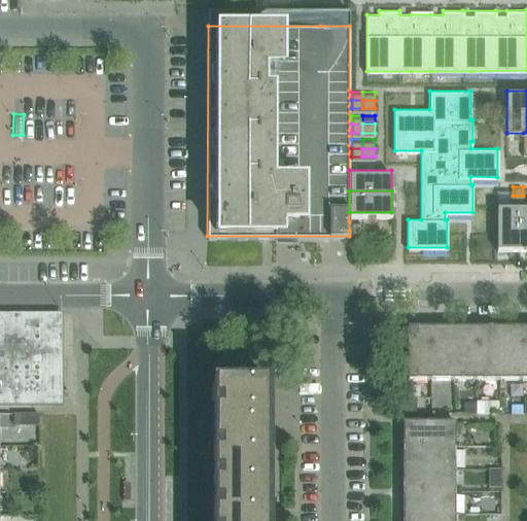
[(513,196),(513,206),(518,206),(523,206),(523,196),(513,196)]
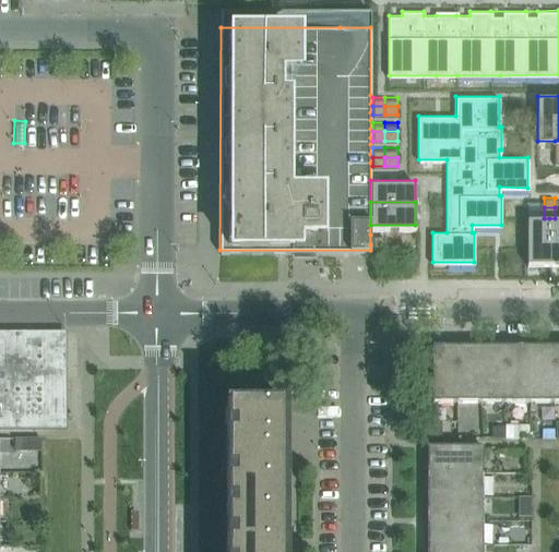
[(549,218),(549,263),(558,262),(558,217),(555,218),(549,218)]
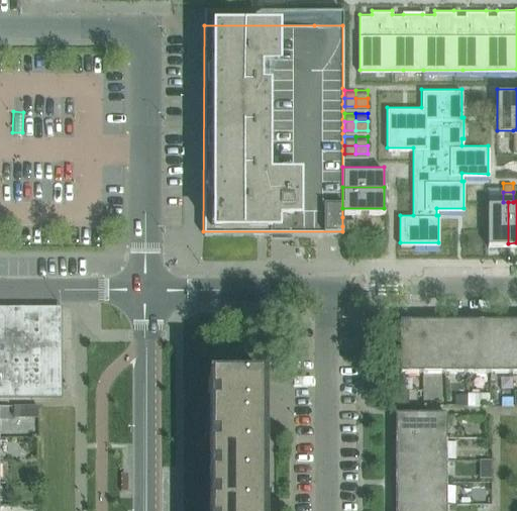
[(488,202),(488,243),(508,243),(508,202),(503,202),(488,202)]
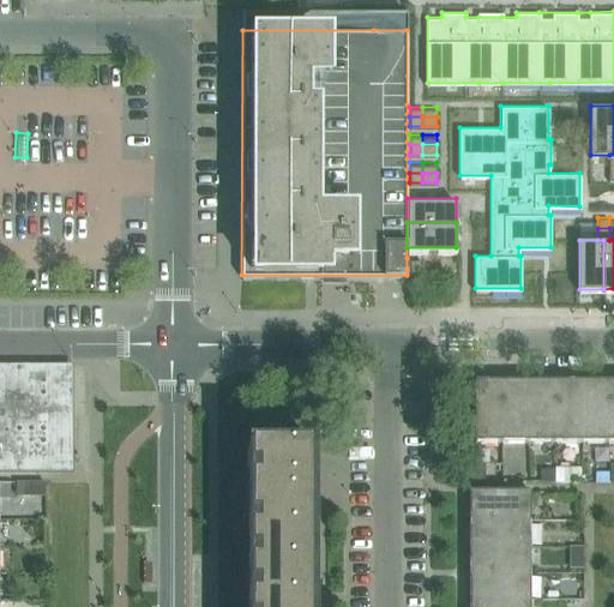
[(421,269),(421,257),(409,257),(409,269),(421,269)]
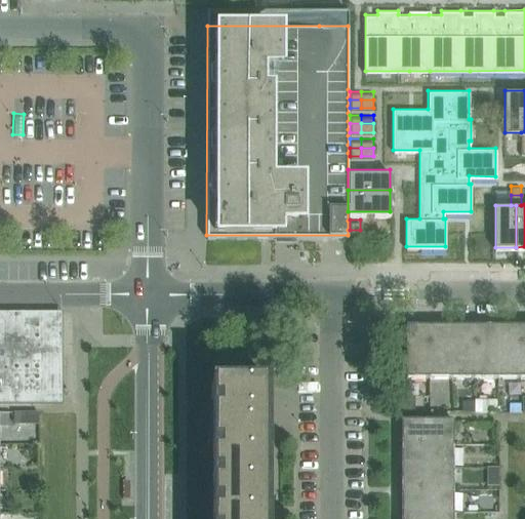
[(0,400),(62,400),(62,314),(62,309),(0,309),(0,400)]
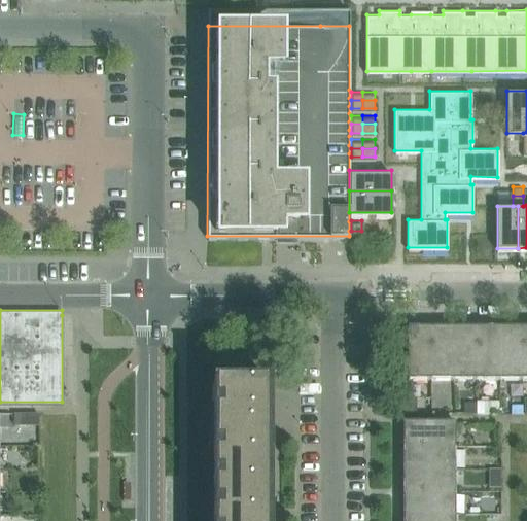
[(407,323),(407,324),(407,376),(430,376),(430,323),(407,323)]
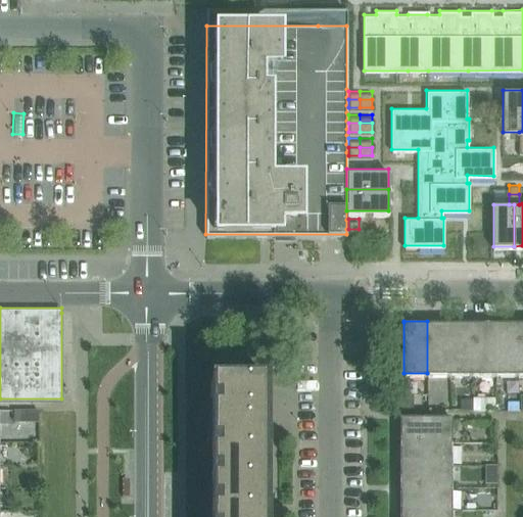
[(449,321),(427,321),(427,373),(449,373),(449,321)]
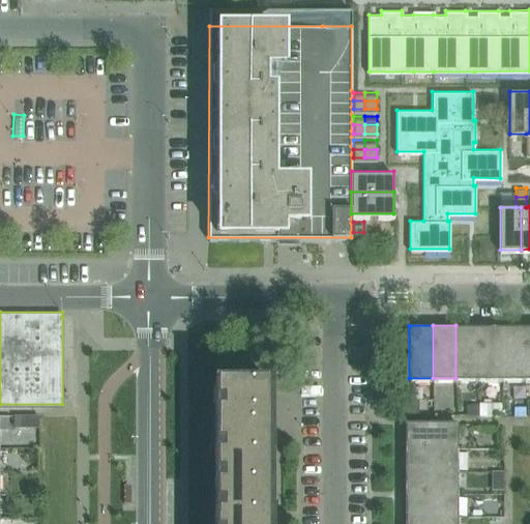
[(478,325),(455,325),(455,378),(478,378),(478,325)]
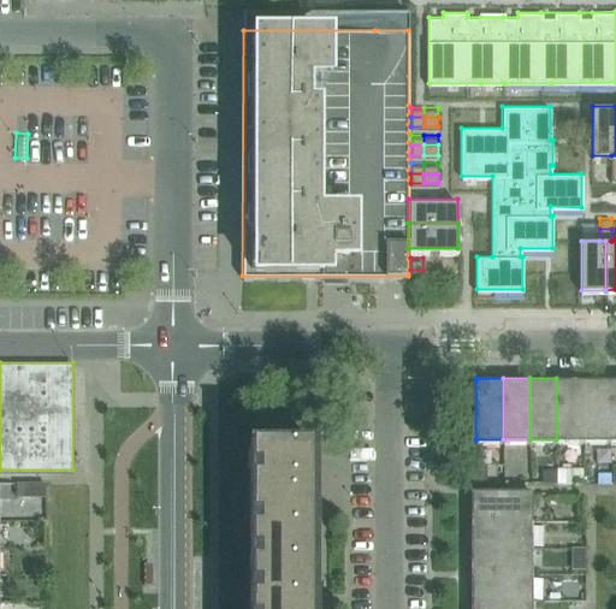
[(556,439),(584,439),(584,378),(556,378),(556,439)]
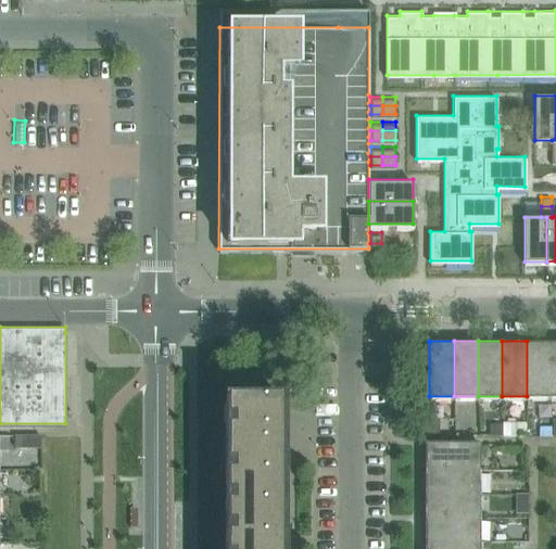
[(527,396),(551,396),(551,341),(527,341),(527,396)]
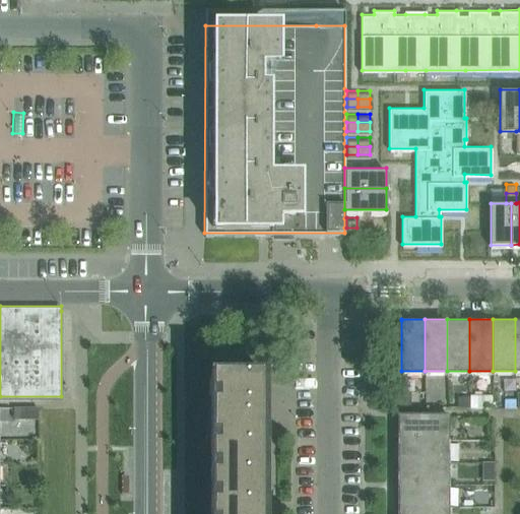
[(267,513),(267,379),(268,379),(268,378),(210,378),(210,380),(211,380),(211,513),(267,513)]
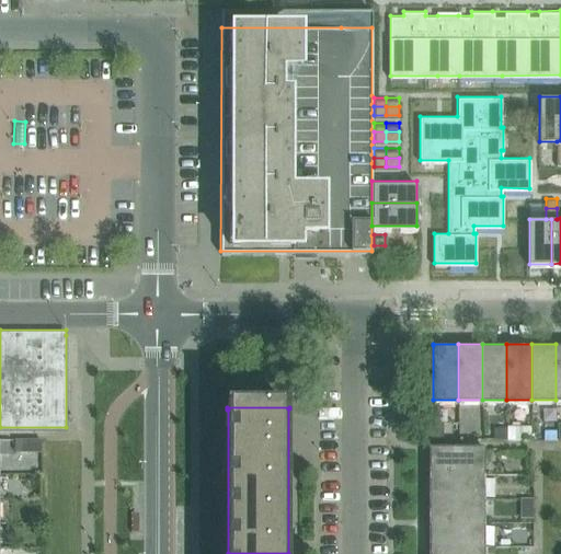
[(507,425),(507,435),(522,435),(522,422),(507,422),(507,425)]
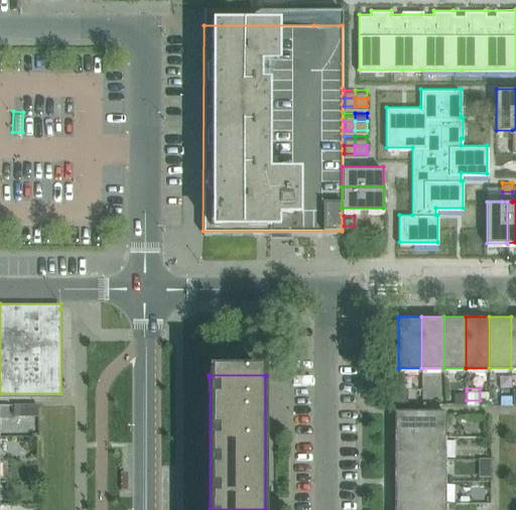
[(467,400),(467,391),(455,391),(455,400),(467,400)]
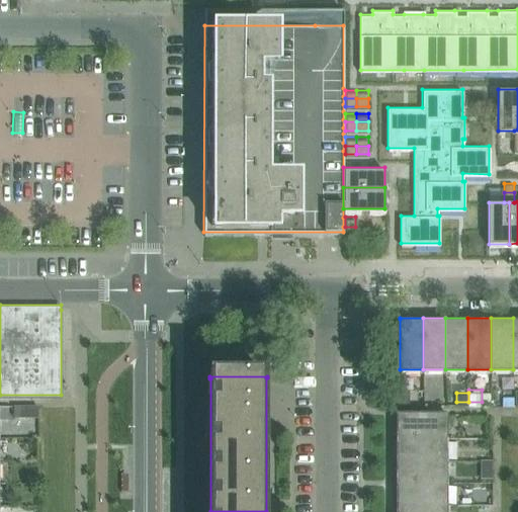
[(502,394),(502,402),(514,402),(514,394),(502,394)]
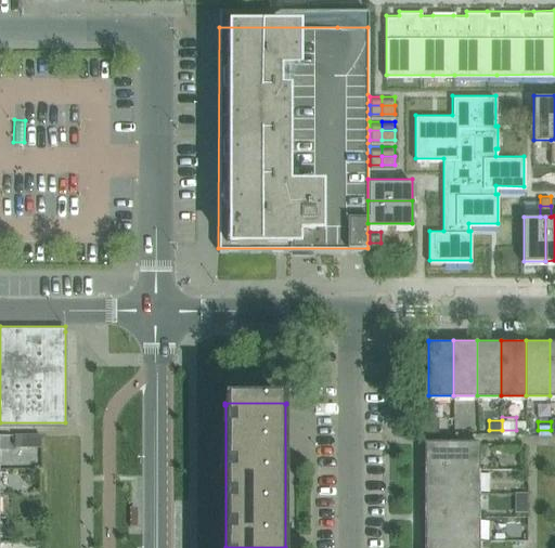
[(14,431),(14,443),(27,443),(27,431),(14,431)]
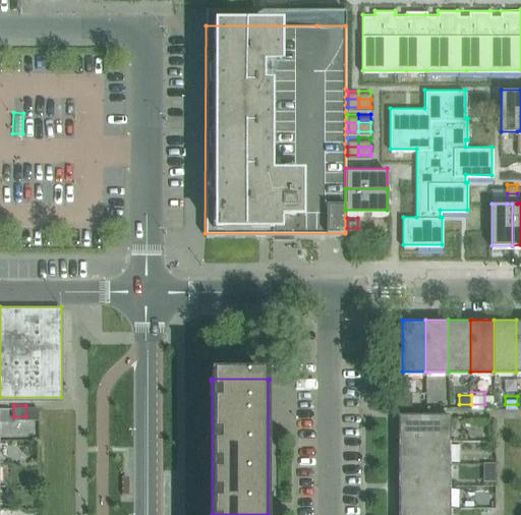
[(398,413),(398,437),(449,437),(449,413),(398,413)]
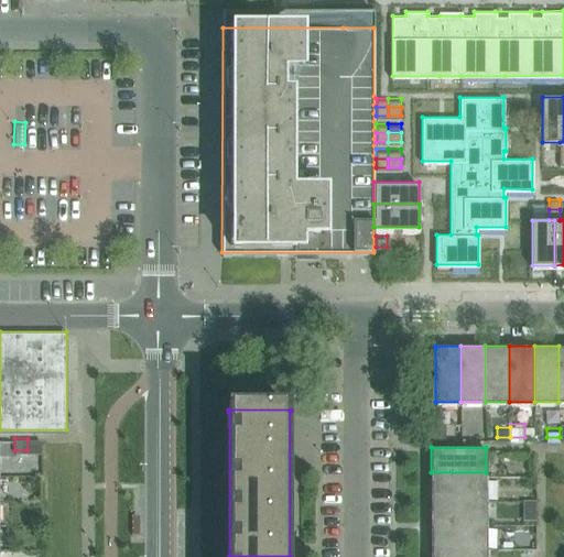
[(431,472),(431,497),(486,497),(486,472),(431,472)]
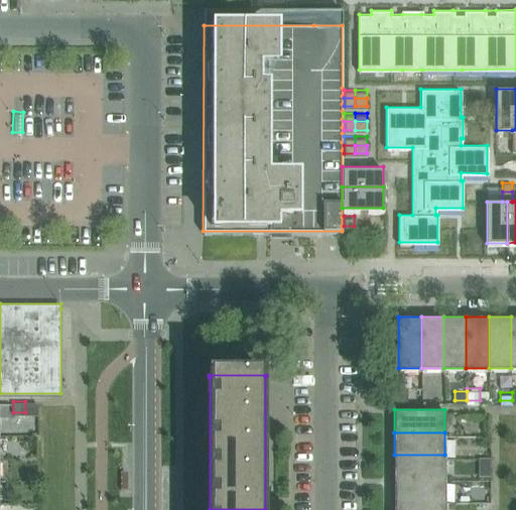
[(394,455),(394,477),(445,477),(444,455),(394,455)]
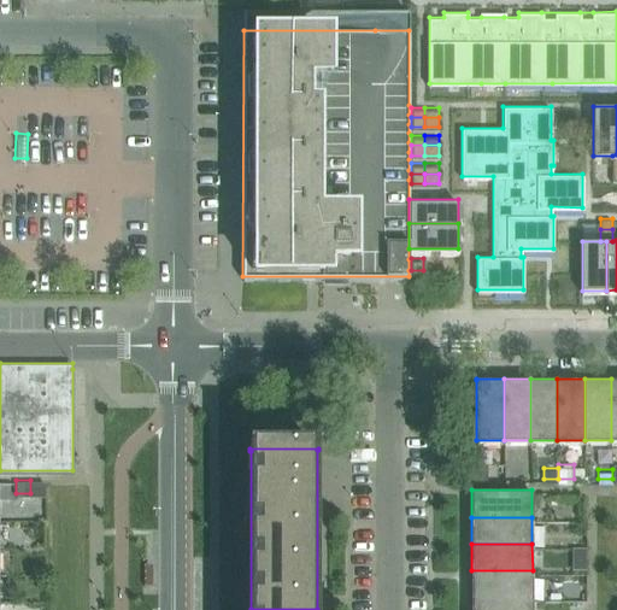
[(471,570),(471,598),(533,597),(533,570),(471,570)]
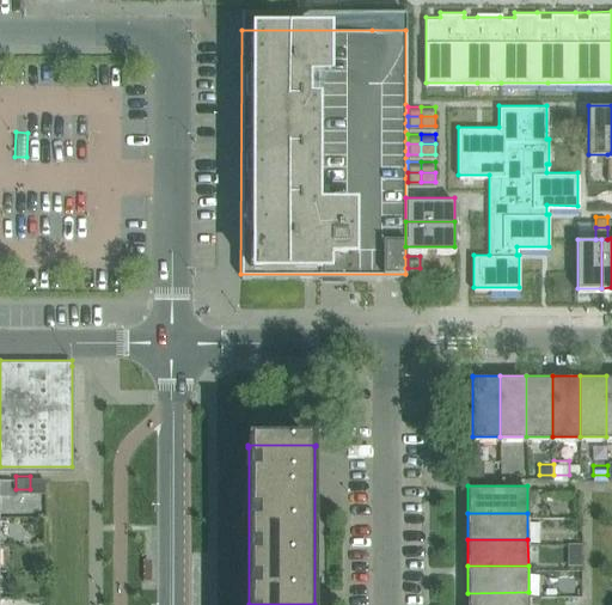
[(467,593),(467,604),(527,604),(528,592),(467,593)]
